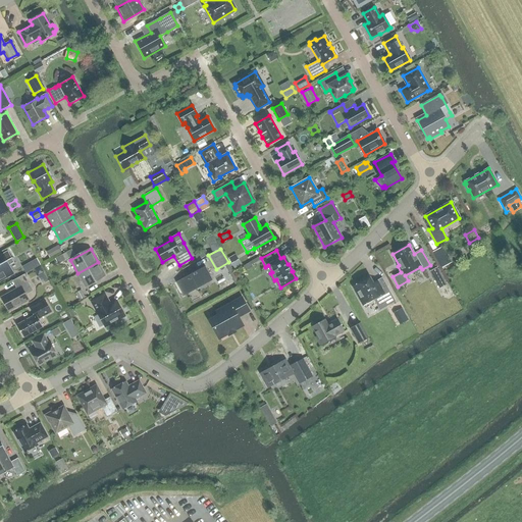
[(8,266),(14,263),(7,251),(0,254),(0,280),(13,273),(8,266)]
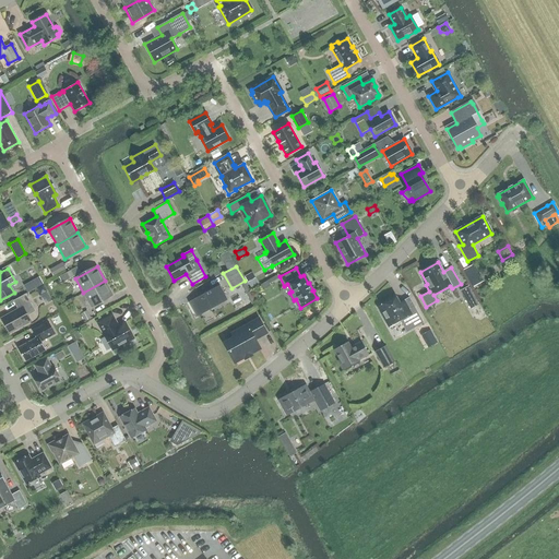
[(58,277),(61,283),(70,278),(67,273),(58,277)]
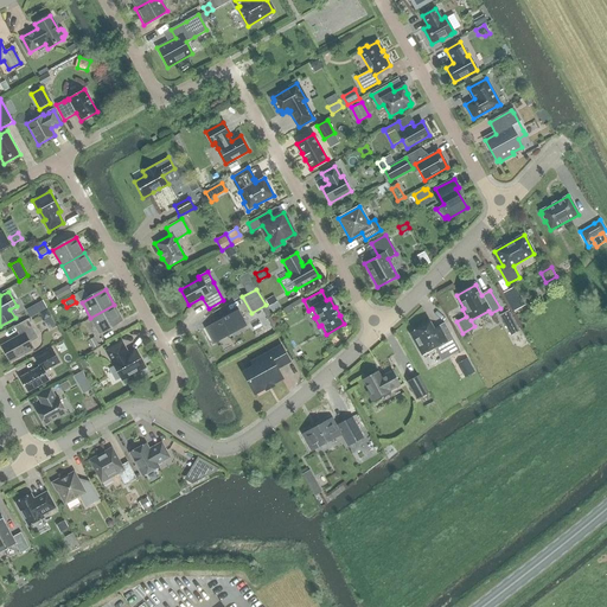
[(273,296),(266,300),(272,312),(279,308),(273,296)]
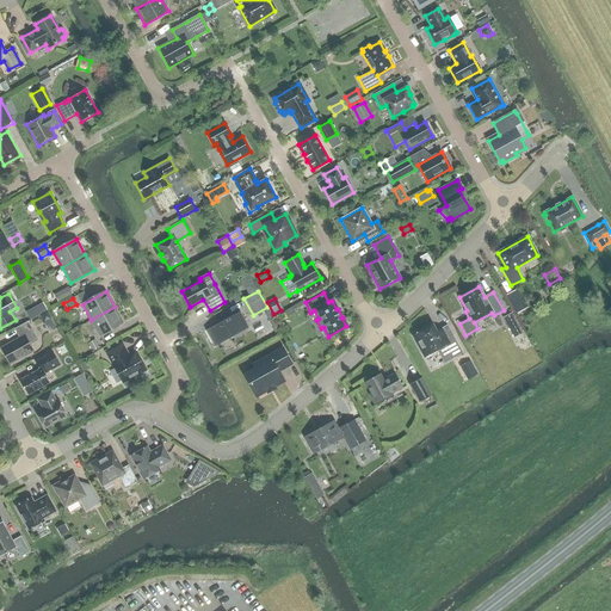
[(513,307),(517,314),(528,308),(524,301),(513,307)]
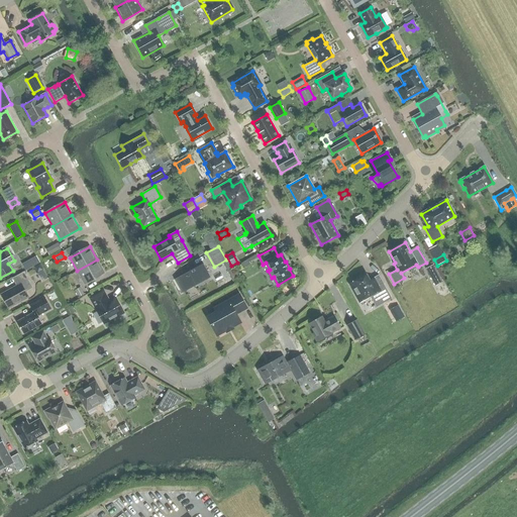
[(104,273),(97,260),(77,271),(84,284),(104,273)]
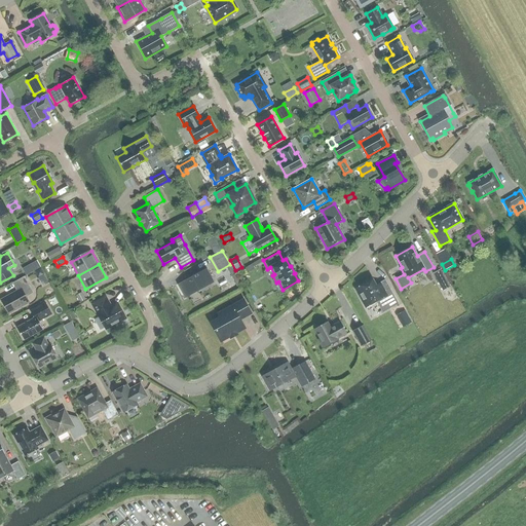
[(245,268),(248,273),(254,269),(251,265),(245,268)]
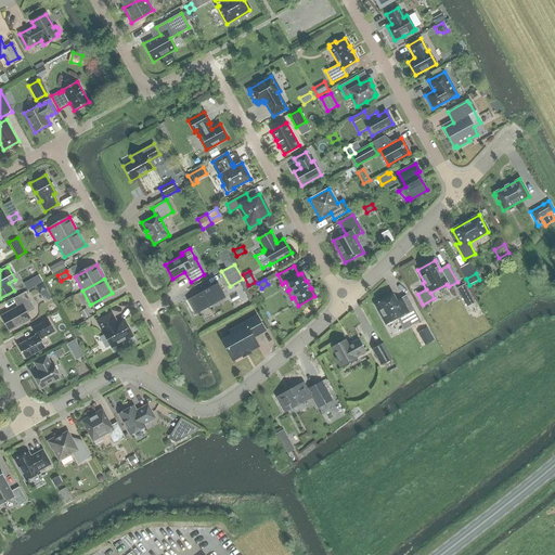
[(47,289),(42,283),(36,286),(40,293),(47,289)]
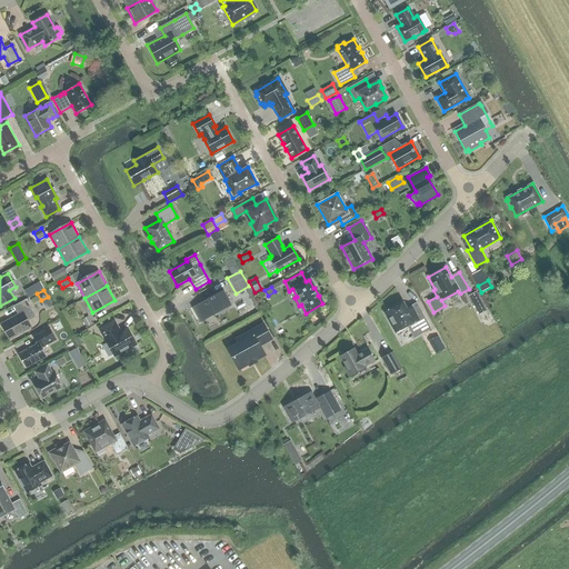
[(231,305),(223,290),(191,307),(192,308),(195,307),(201,318),(229,302),(231,306),(231,305)]
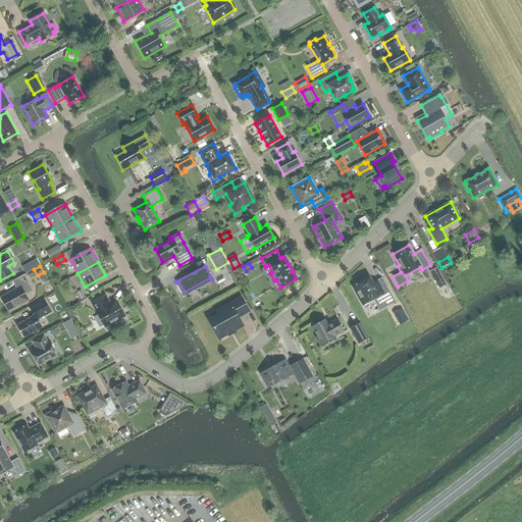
[(437,267),(430,271),(439,289),(447,284),(437,267)]
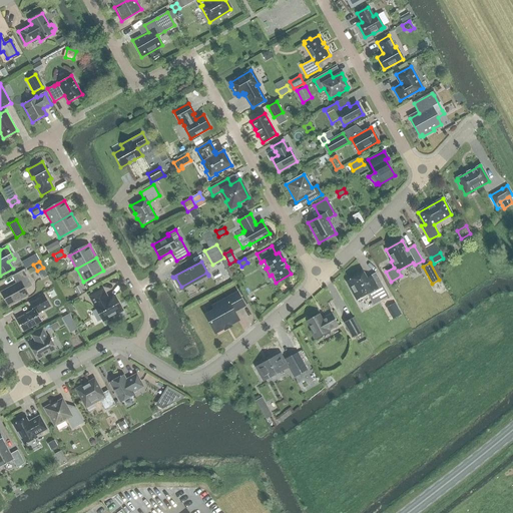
[(39,271),(43,279),(49,276),(44,268),(39,271)]
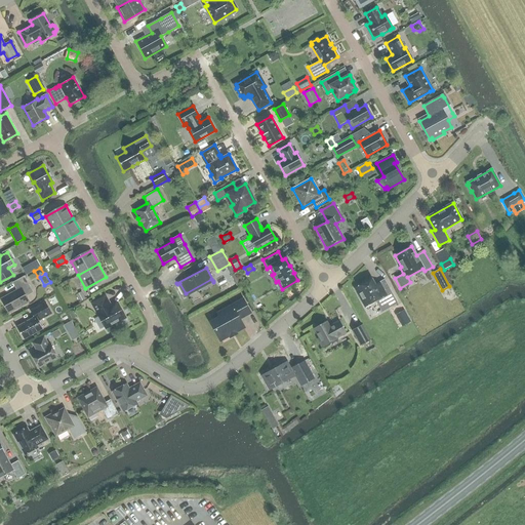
[(26,296),(33,292),(24,276),(12,283),(16,290),(1,298),(8,314),(29,301),(26,296)]
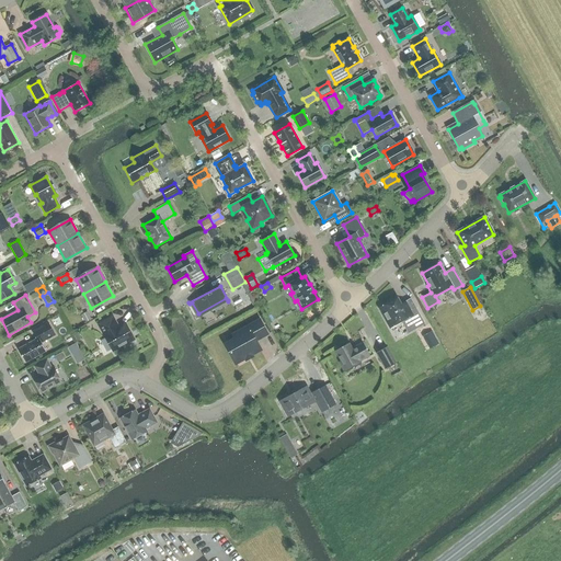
[(397,298),(378,308),(389,328),(401,321),(408,333),(424,324),(415,308),(405,313),(397,298)]
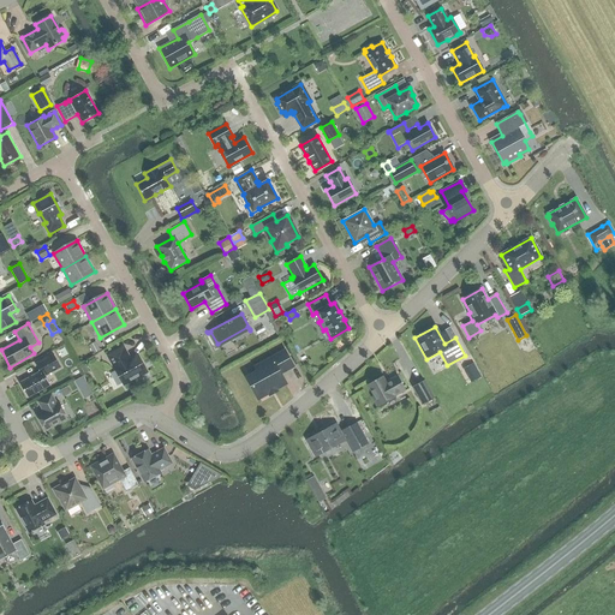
[(94,353),(101,350),(96,340),(89,344),(94,353)]
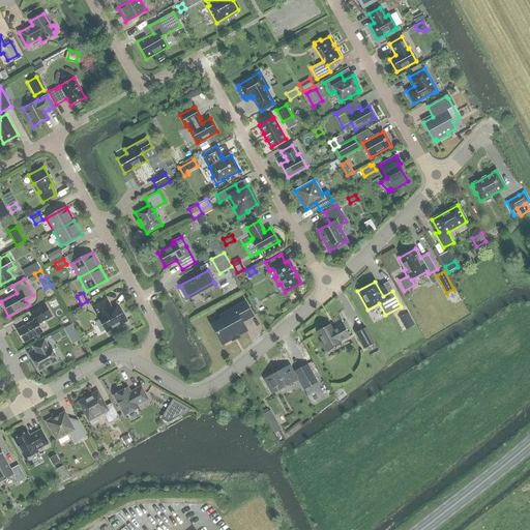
[(110,306),(110,305),(106,298),(92,306),(107,332),(119,325),(120,326),(126,323),(125,322),(126,321),(118,305),(111,310),(110,306)]
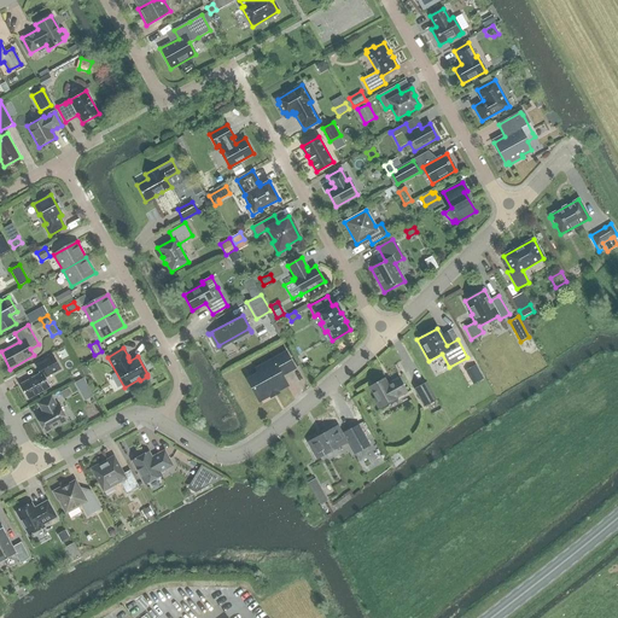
[(286,385),(281,375),(295,368),(286,353),(272,360),(275,365),(249,379),(260,400),(286,385)]
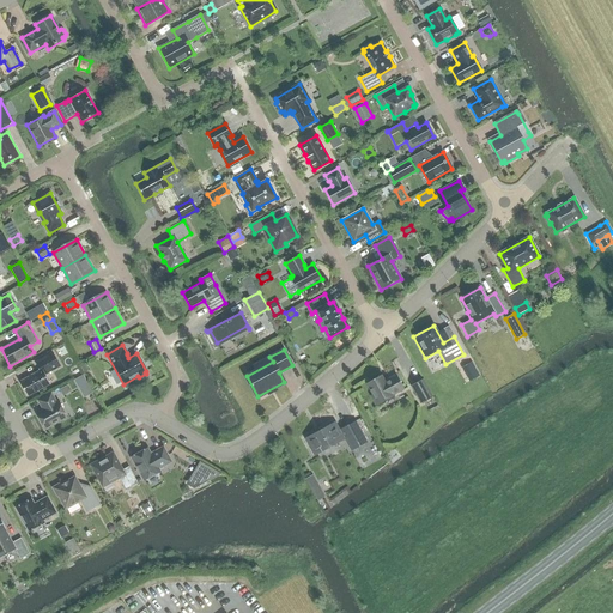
[(28,396),(50,384),(46,375),(60,366),(53,353),(36,362),(40,370),(19,382),(28,396)]
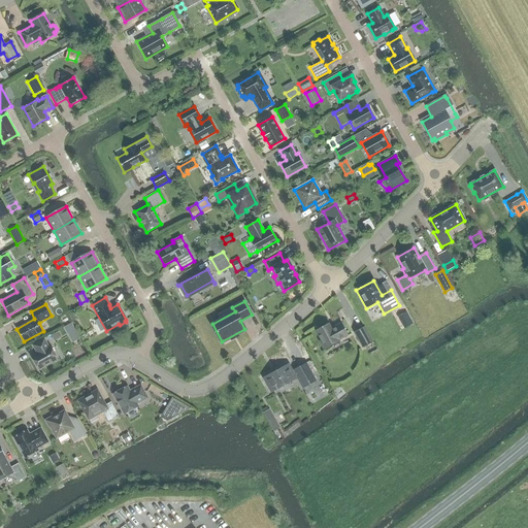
[(401,321),(408,317),(406,311),(399,316),(401,321)]
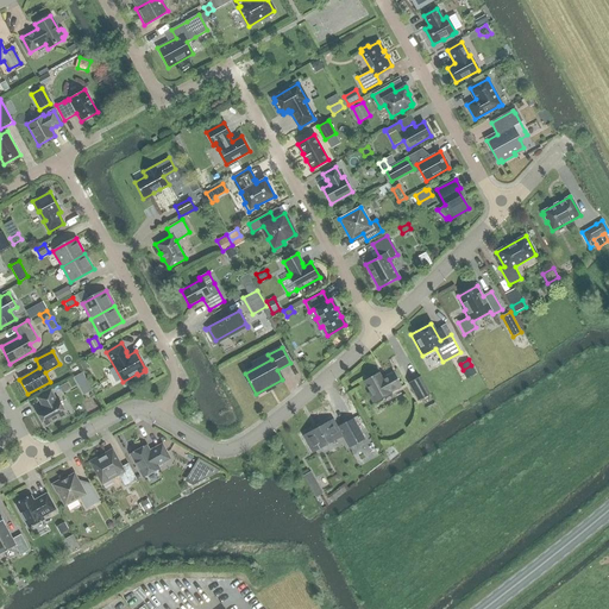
[(370,393),(368,394),(372,402),(375,401),(376,403),(391,395),(390,393),(402,387),(394,371),(382,378),(378,372),(364,381),(370,393)]
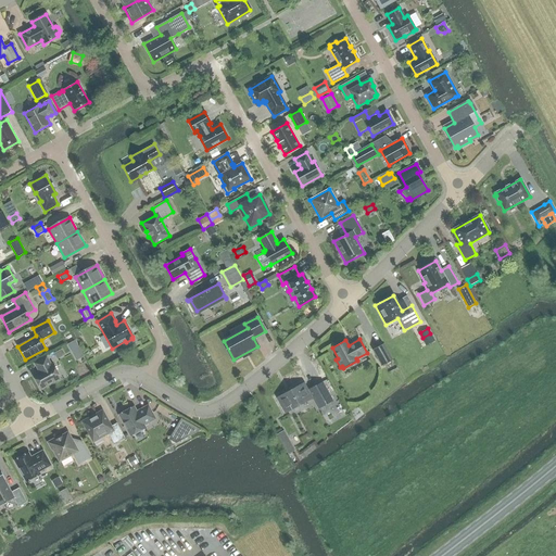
[(383,343),(373,350),(381,366),(392,359),(383,343)]
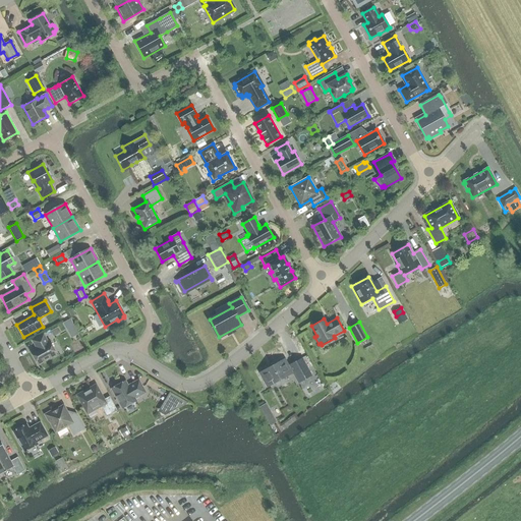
[(48,343),(44,335),(33,341),(37,349),(31,352),(39,364),(56,355),(49,342),(48,343)]
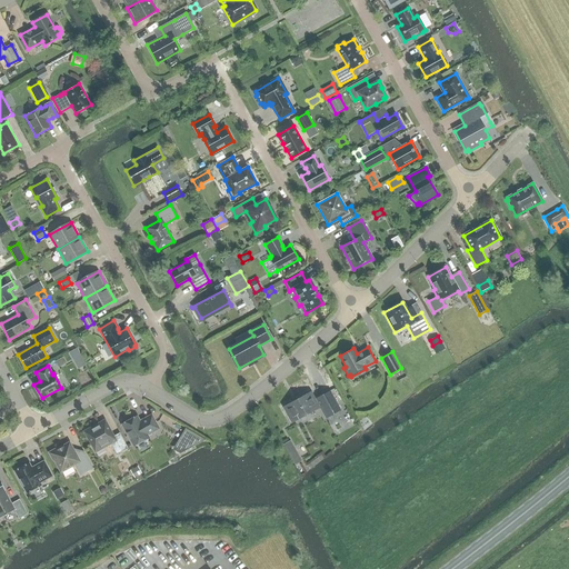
[(282,407),(291,423),(320,408),(326,419),(341,410),(330,390),(316,399),(311,391),(282,407)]
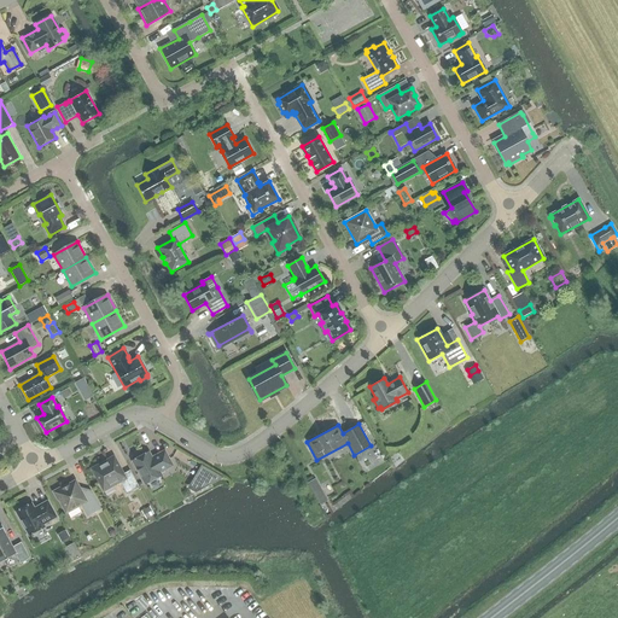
[(156,455),(157,458),(152,460),(149,453),(132,461),(145,484),(161,476),(159,473),(173,466),(164,452),(156,455)]
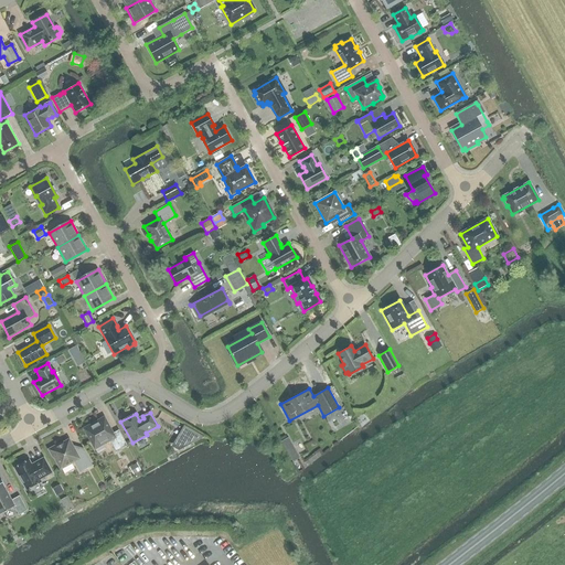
[(112,434),(109,430),(104,419),(85,429),(92,440),(91,441),(95,449),(104,444),(104,443),(108,440),(115,451),(127,445),(118,429),(112,434)]
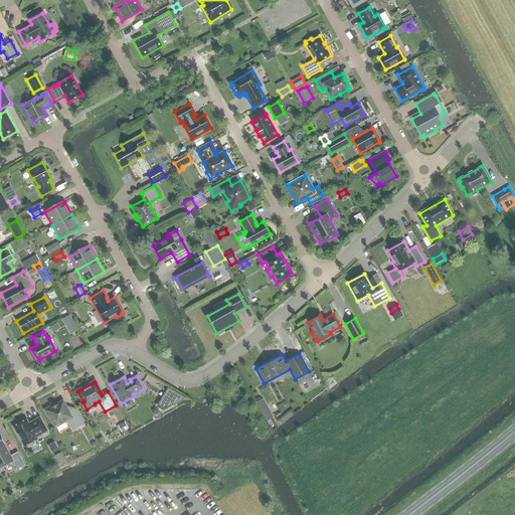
[(164,393),(160,400),(170,406),(178,402),(164,393)]
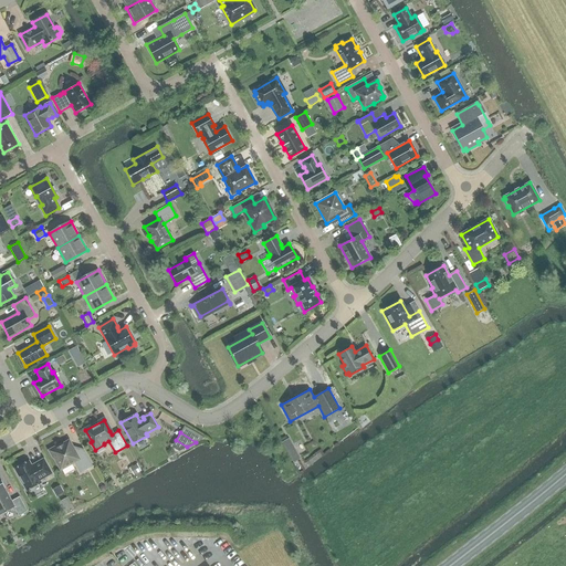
[(289,439),(282,442),(285,449),(292,444),(289,439)]
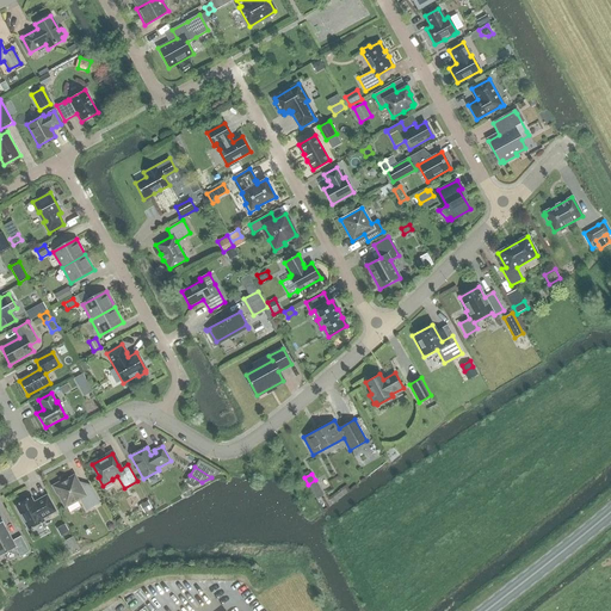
[(82,491),(74,476),(61,483),(60,481),(51,486),(56,495),(59,494),(66,507),(80,499),(86,510),(99,504),(90,486),(82,491)]
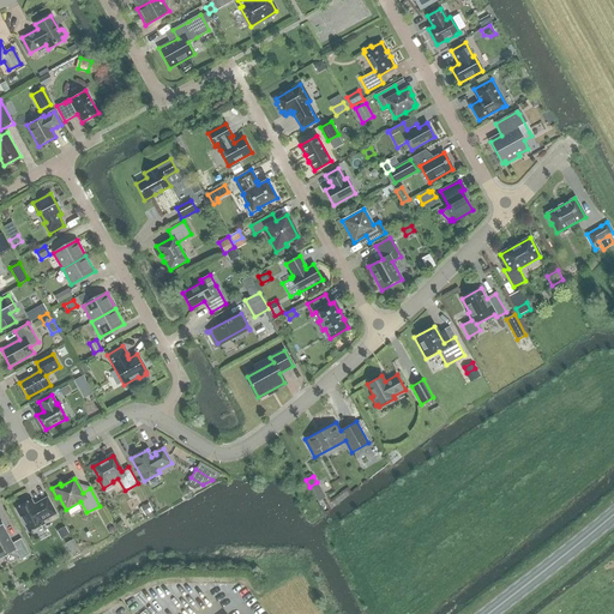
[(321,492),(314,495),(318,503),(325,498),(321,492)]
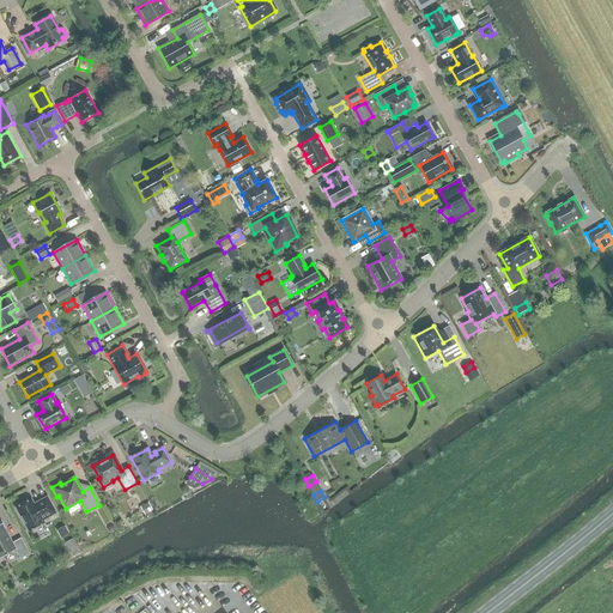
[(29,532),(44,523),(43,520),(56,513),(47,497),(38,502),(40,502),(35,505),(31,499),(16,508),(29,532)]
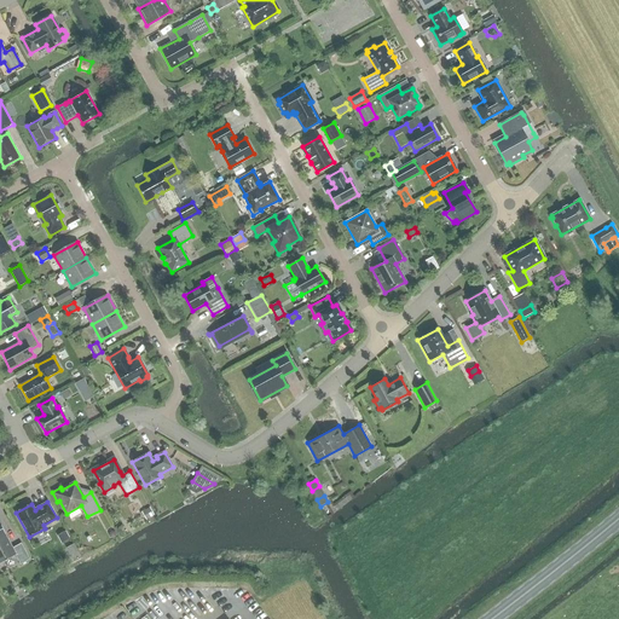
[(144,510),(148,518),(155,515),(150,507),(144,510)]
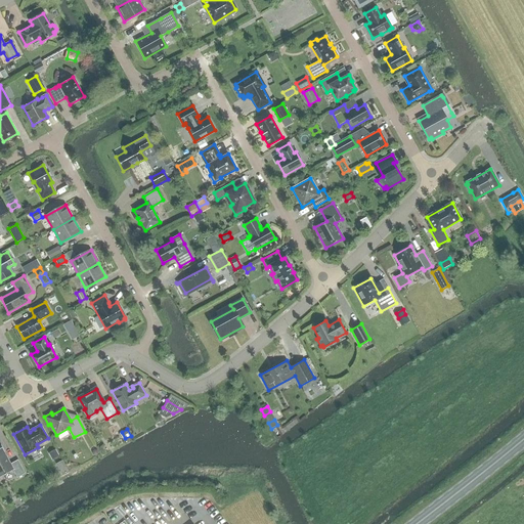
[(0,477),(13,470),(17,478),(26,473),(17,460),(10,464),(2,447),(0,448),(0,477)]
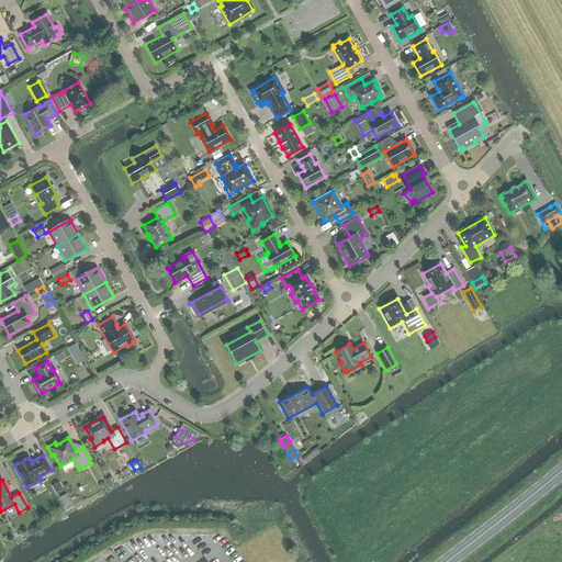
[(52,486),(56,494),(64,490),(59,482),(52,486)]
